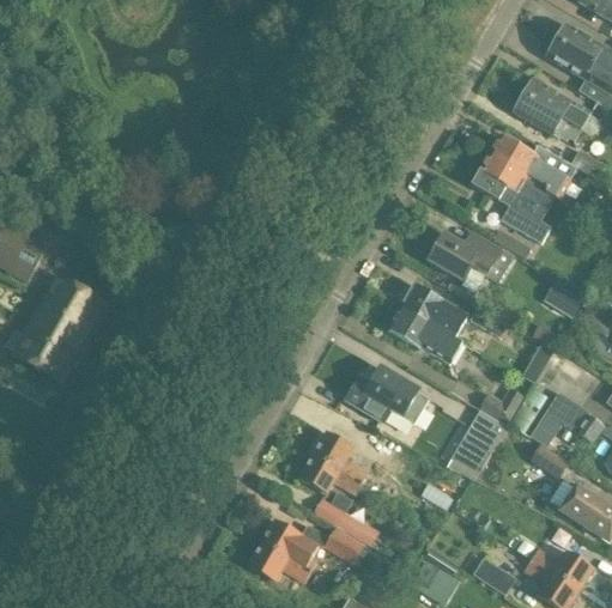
[(579,0),(579,1),(611,20),(611,0),(579,0)]
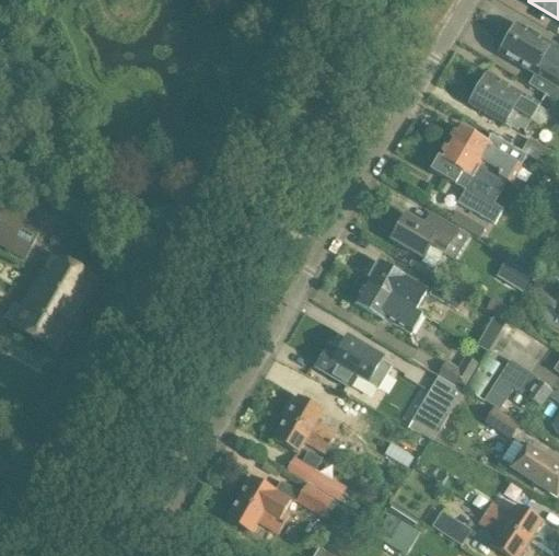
[(558,47),(515,22),(508,36),(558,66),(558,47)]
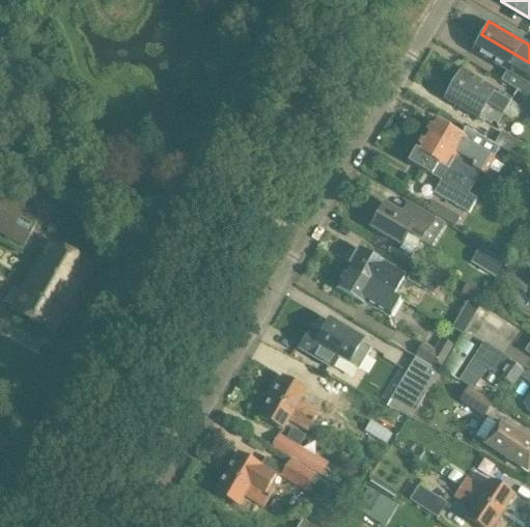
[(510,71),(521,78),(529,82),(529,79),(529,62),(481,34),(472,49),(510,71)]
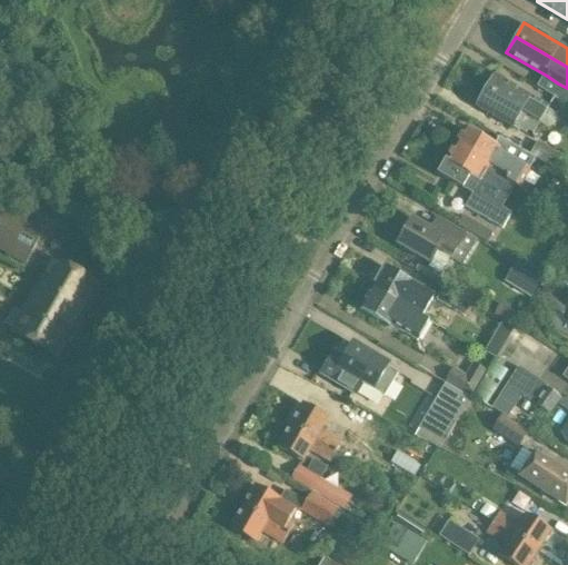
[(550,124),(552,122),(556,117),(555,111),(547,106),(534,98),(534,97),(494,73),(487,86),(540,118),(550,124)]
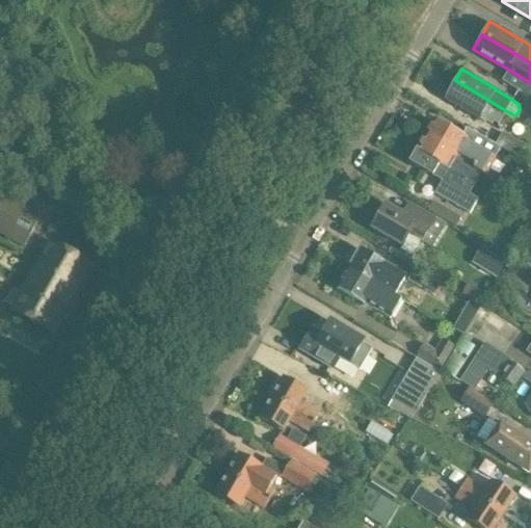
[(530,82),(522,78),(516,87),(530,96),(530,82)]
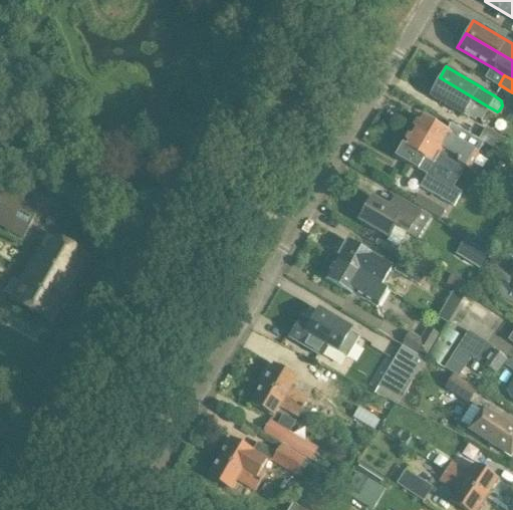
[(497,111),(488,106),(440,77),(430,93),(463,112),(466,108),(481,117),(487,108),(494,112),(497,111)]
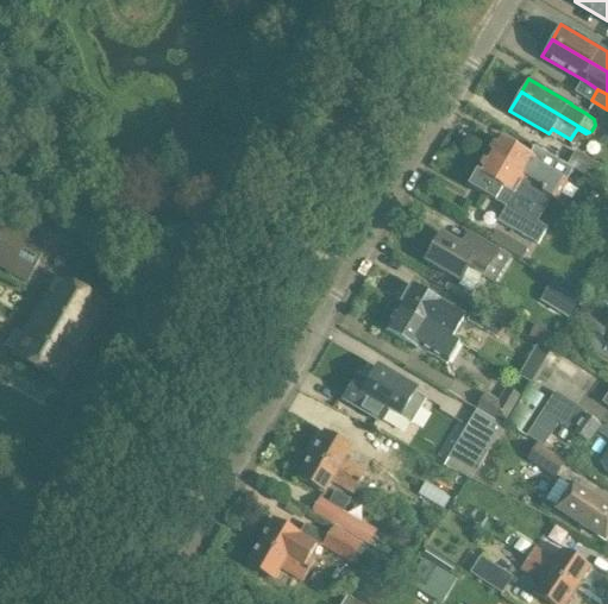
[(555,197),(565,178),(540,164),(543,162),(495,134),(488,150),(547,183),(543,192),(551,195),(555,197)]
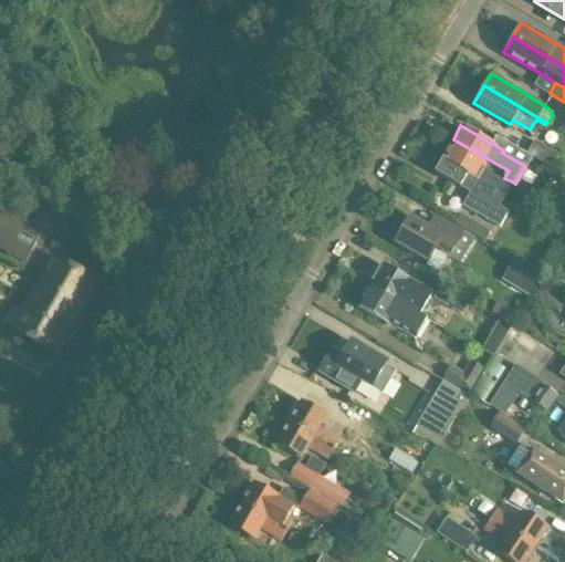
[(550,165),(557,152),(534,138),(526,151),(550,165)]
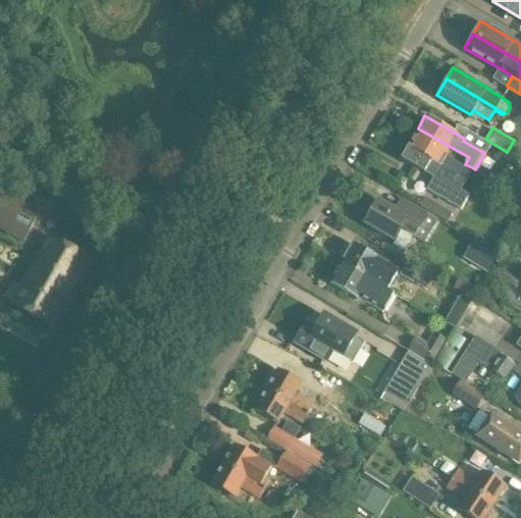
[(469,157),(418,128),(402,157),(423,169),(433,174),(426,187),(460,206),(467,194),(453,185),(461,172),(465,164),(469,157)]
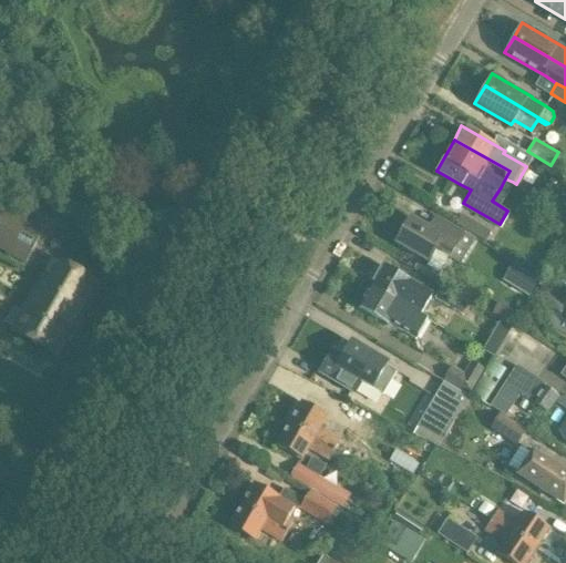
[(24,260),(44,226),(0,201),(0,246),(23,259),(24,260)]
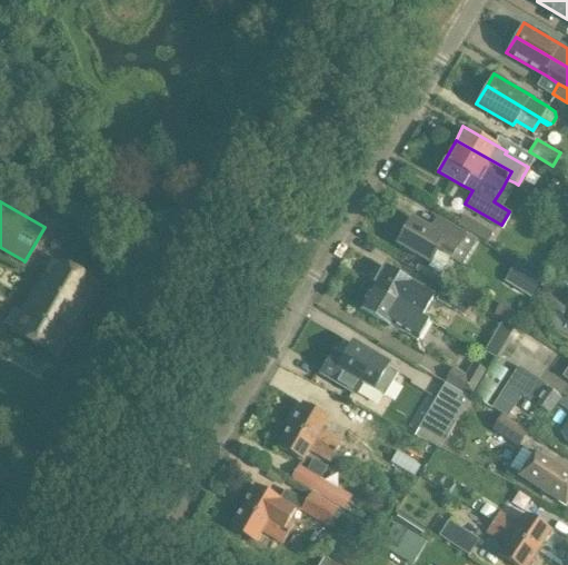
[(436,229),(411,216),(397,241),(429,260),(438,246),(462,261),(476,238),(442,218),(436,229)]
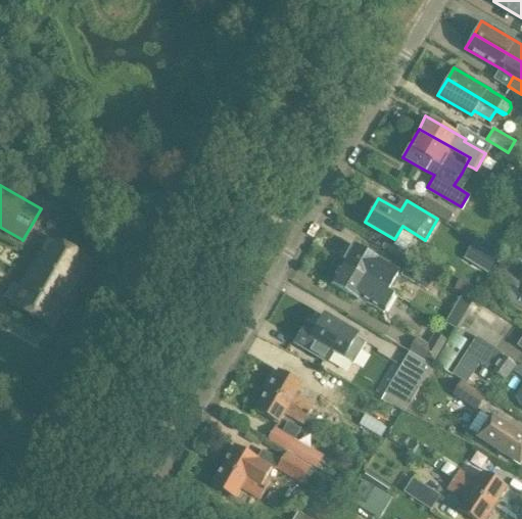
[(437,204),(432,214),(446,222),(452,213),(437,204)]
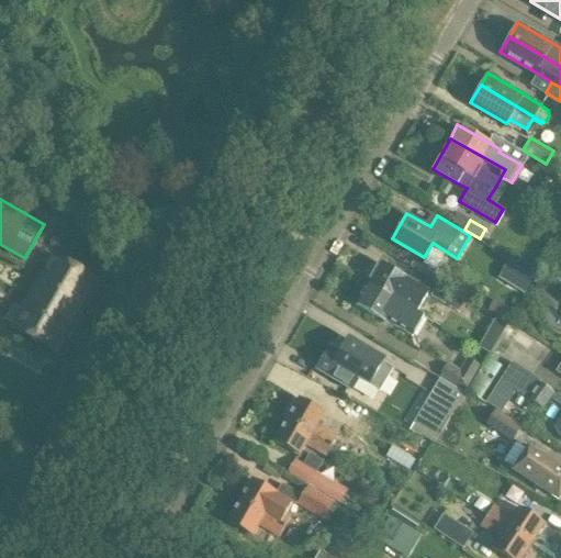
[(68,330),(97,279),(49,252),(21,302),(24,304),(12,325),(53,348),(65,327),(68,330)]
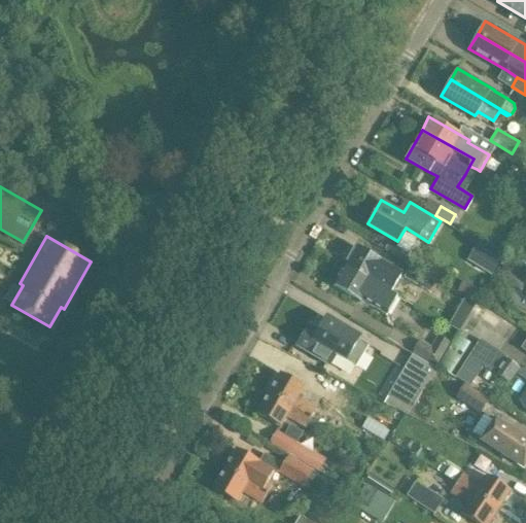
[(490,273),(499,257),(476,243),(466,257),(490,273)]
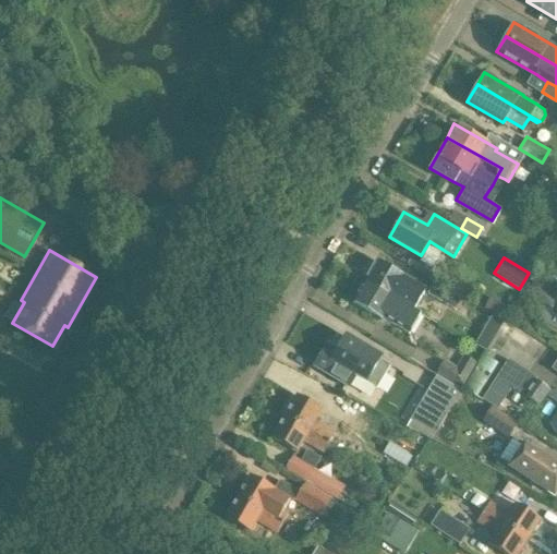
[(414,308),(425,289),(407,278),(407,277),(377,260),(365,279),(414,308)]
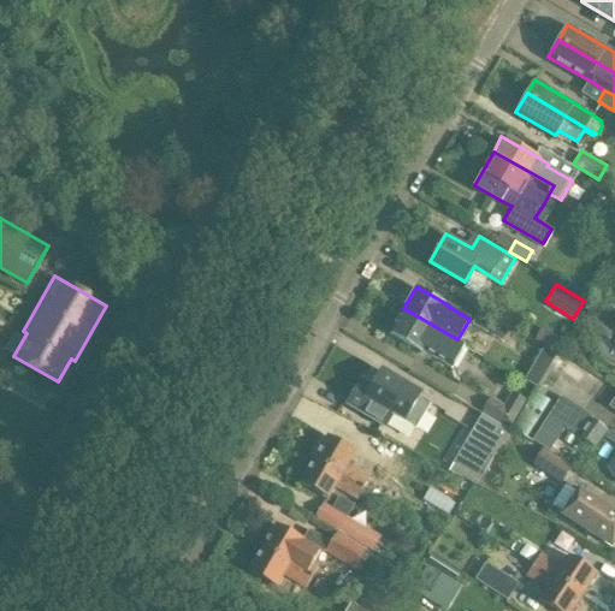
[(607,339),(614,326),(614,324),(590,307),(580,321),(607,339)]
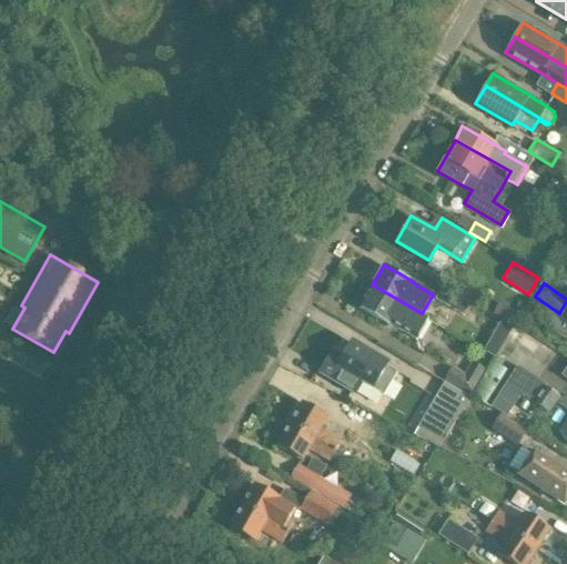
[(416,338),(428,319),(421,314),(422,313),(372,284),(360,305),(391,324),(391,322),(416,338)]
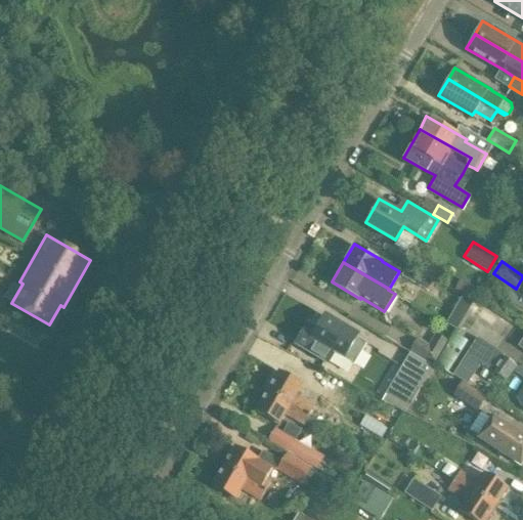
[(427,292),(434,278),(406,263),(399,275),(427,292)]
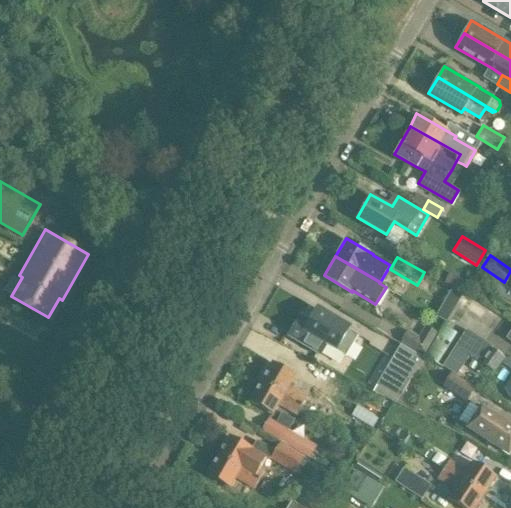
[(448,270),(443,279),(457,287),(462,278),(448,270)]
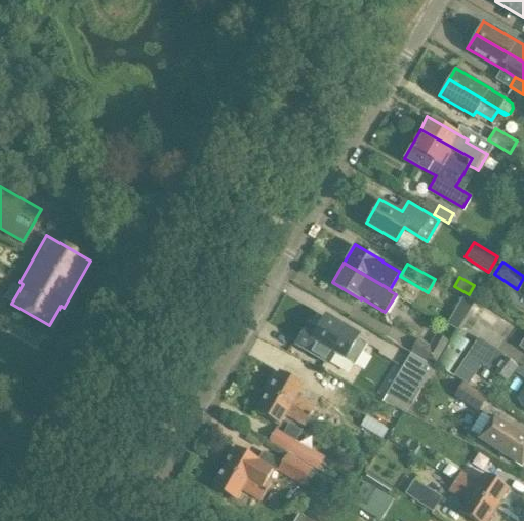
[(523,311),(523,295),(508,286),(505,291),(510,294),(507,301),(523,311)]
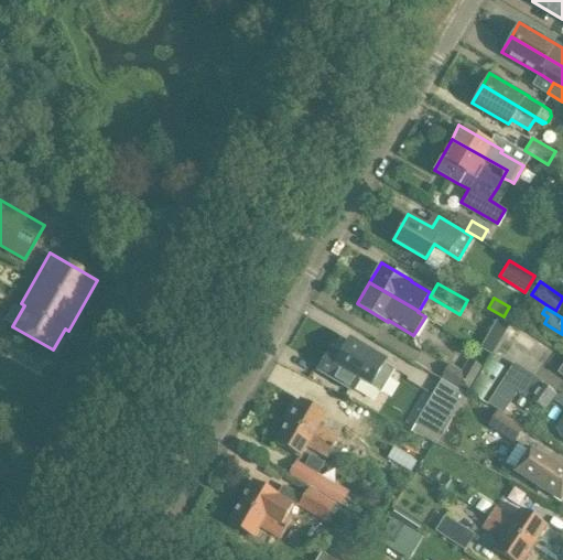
[(491,353),(509,322),(497,314),(479,346),(491,353)]
